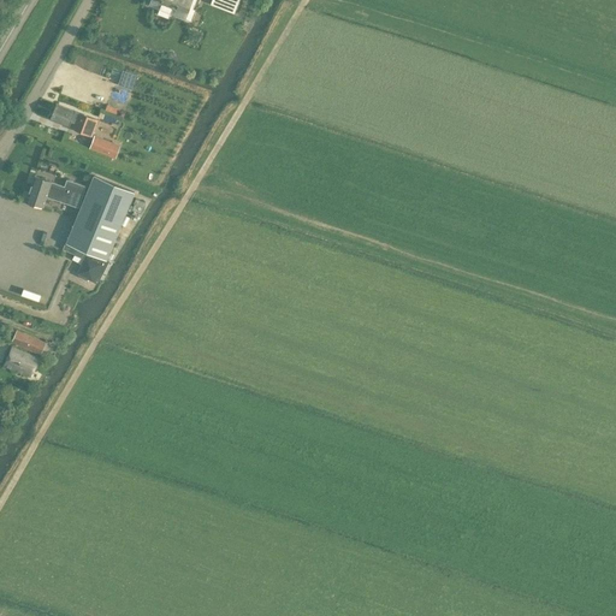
[(189,9),(191,0),(150,0),(149,5),(160,9),(159,13),(167,17),(170,12),(185,18),(190,19),(194,10),(193,10),(189,9)]
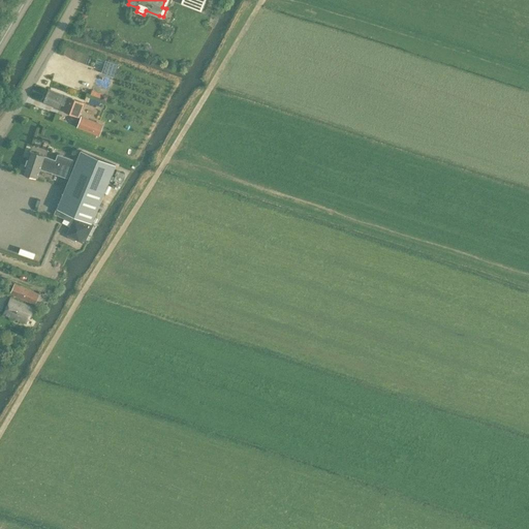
[(106,60),(103,72),(116,75),(118,62),(106,60)]
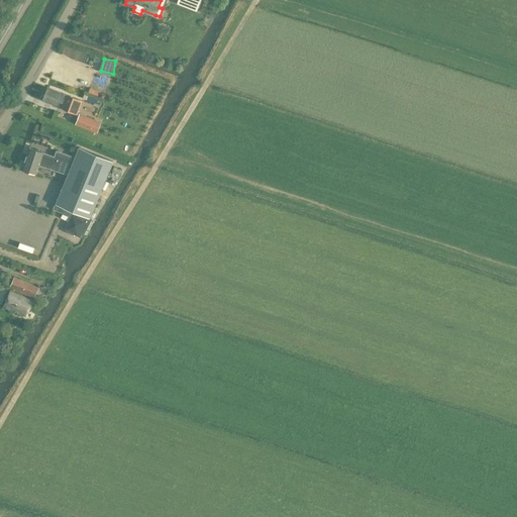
[(64,108),(77,113),(82,100),(69,95),(47,87),(42,99),(59,106),(60,101),(66,104),(64,108)]
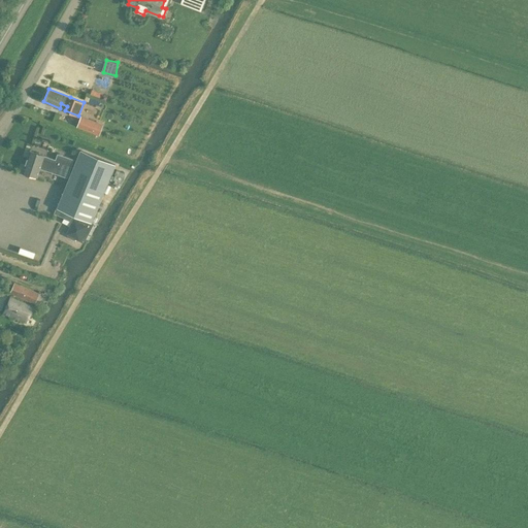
[(76,122),(75,125),(86,130),(93,132),(97,123),(90,120),(78,116),(76,122)]
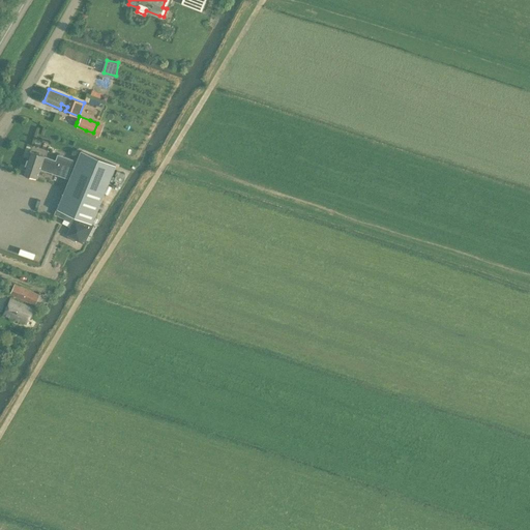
[(72,158),(57,153),(55,159),(42,155),(30,151),(23,173),(35,177),(38,168),(66,177),(72,158)]
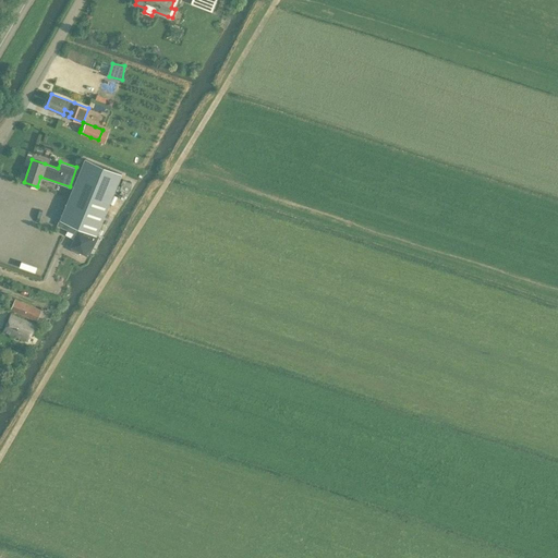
[(60,219),(57,226),(68,230),(70,223),(77,227),(76,229),(71,238),(74,240),(72,243),(71,247),(72,249),(72,250),(76,252),(80,253),(87,256),(94,242),(95,243),(99,237),(96,235),(97,234),(122,174),(86,159),(60,220),(60,219)]
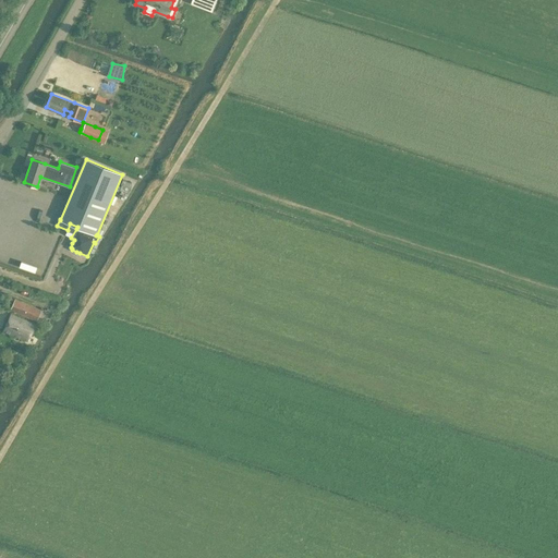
[(37,320),(41,311),(15,299),(11,310),(37,320)]
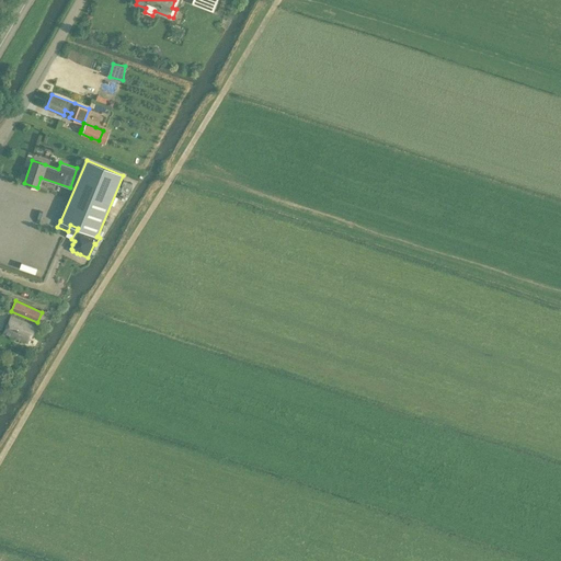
[(3,332),(27,343),(35,327),(11,316),(3,332)]
